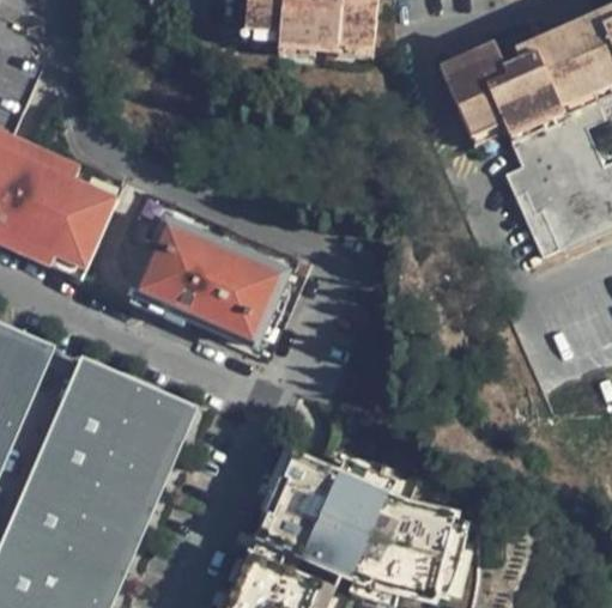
[(248,0),(244,38),(278,42),(277,58),(325,61),(323,67),(337,68),(338,59),(374,62),(380,0),(248,0)]
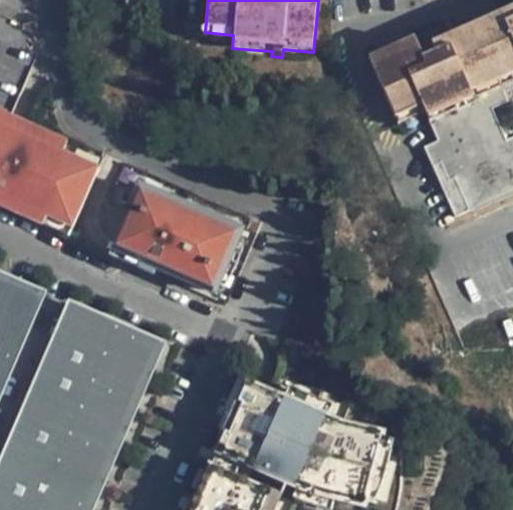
[(482,103),(512,89),(512,11),(447,40),(442,31),(371,62),(398,121),(424,110),(439,145),(426,151),(456,224),(512,197),(512,153),(506,156),(482,103)]
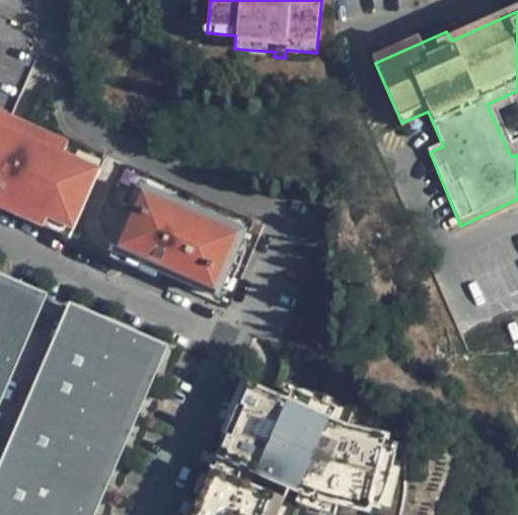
[(517,90),(487,104),(511,157),(517,154),(517,143),(515,144),(501,112),(517,103),(517,90)]
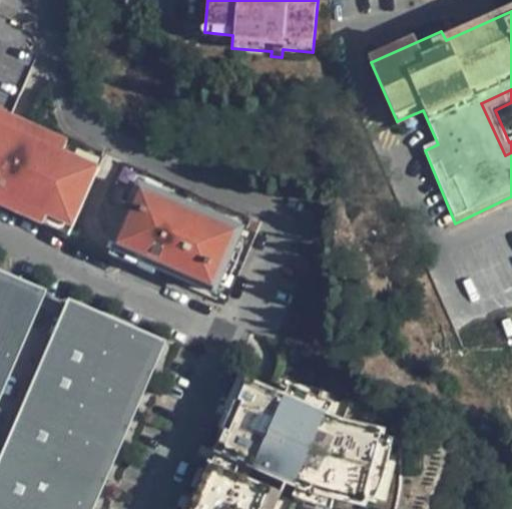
[(65,154),(71,137),(0,110),(0,206),(73,234),(99,166),(65,154)]
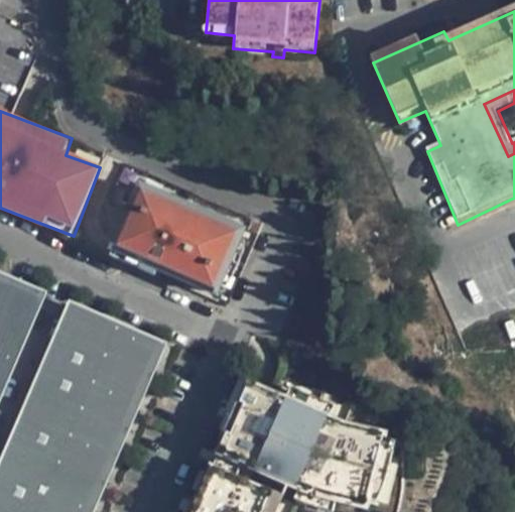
[(137,192),(115,252),(216,289),(238,229),(137,192)]
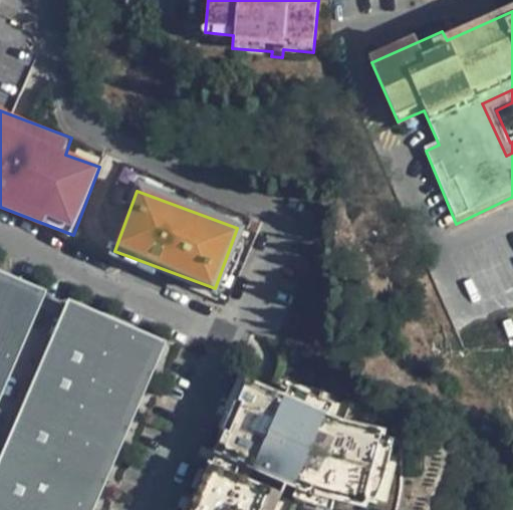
[(0,394),(46,289),(0,268),(0,394)]
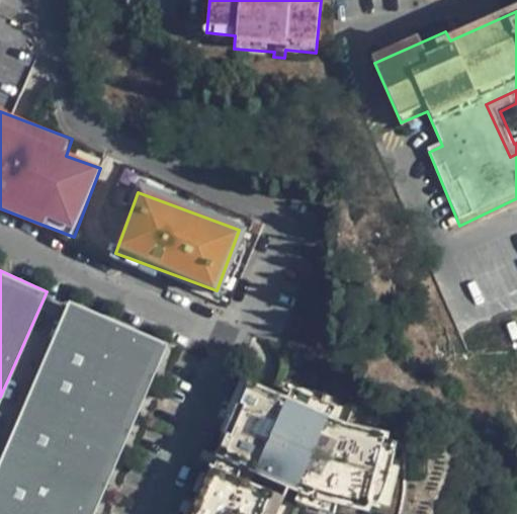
[(92,513),(169,340),(67,298),(0,456),(0,513),(92,513)]
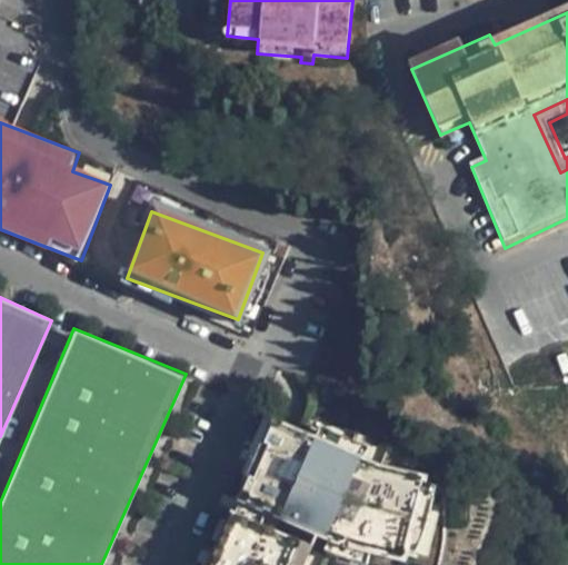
[(378,471),(277,427),(267,448),(271,450),(256,485),(251,484),(242,504),(342,547),(404,563),(425,483),(378,471)]
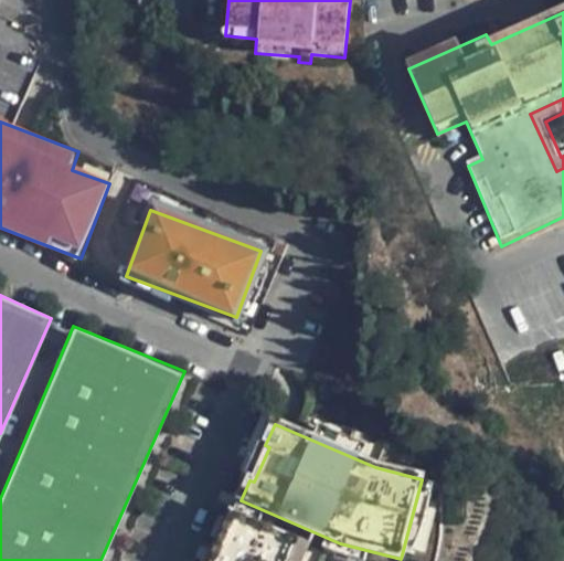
[(289,560),(297,543),(234,516),(214,560),(289,560)]
